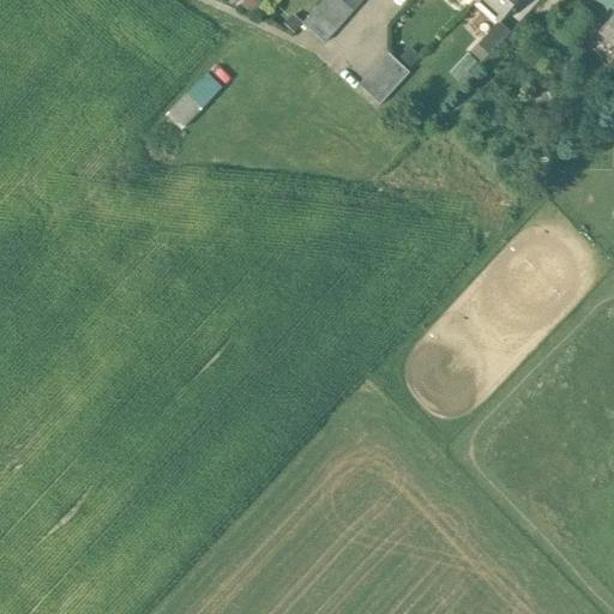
[(354,12),(339,0),(325,0),(323,4),(344,23),(354,12)]
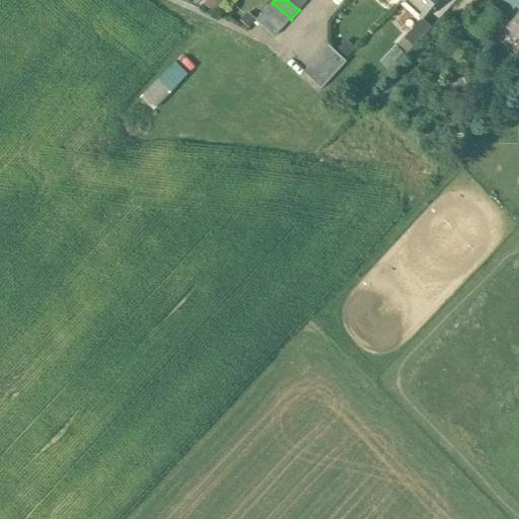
[(307,1),(305,0),(287,0),(299,10),(307,1)]
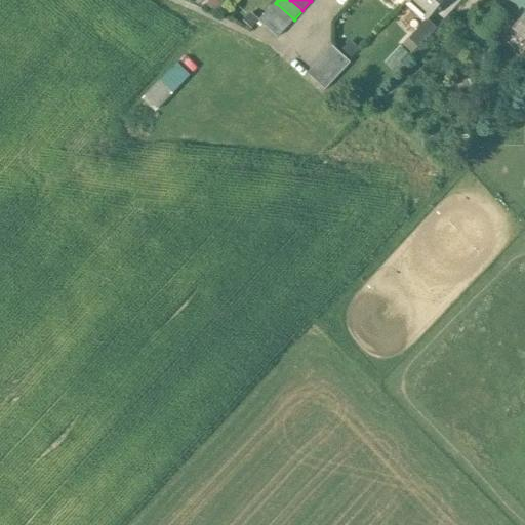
[(414,0),(432,15),(446,0),(414,0)]
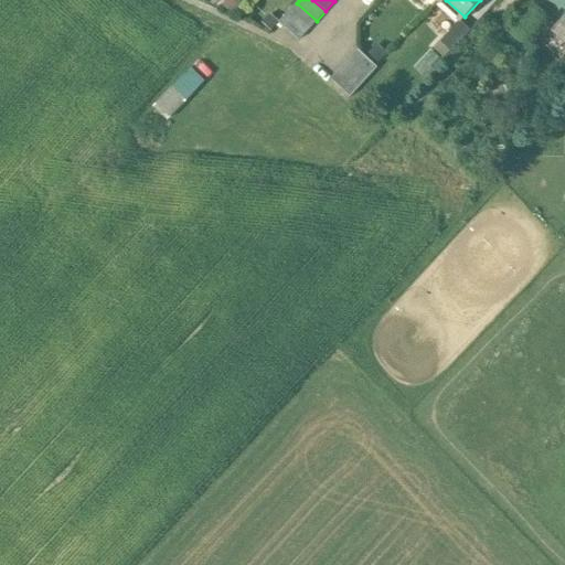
[(564,8),(564,7),(564,0),(547,0),(558,9),(562,6),(564,8)]
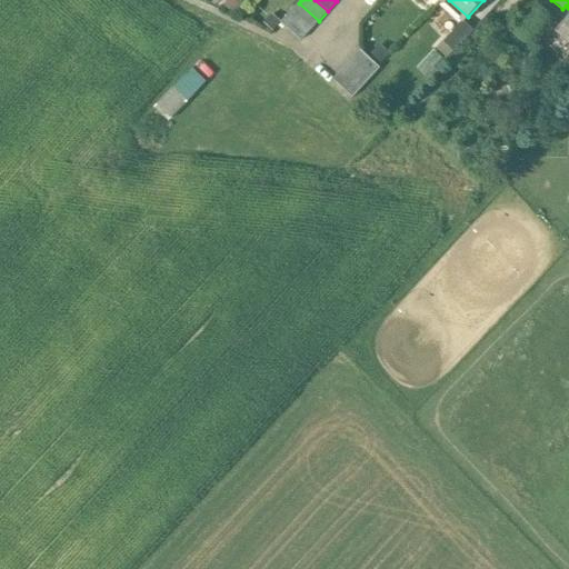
[(319,21),(299,3),(290,13),(310,31),(319,21)]
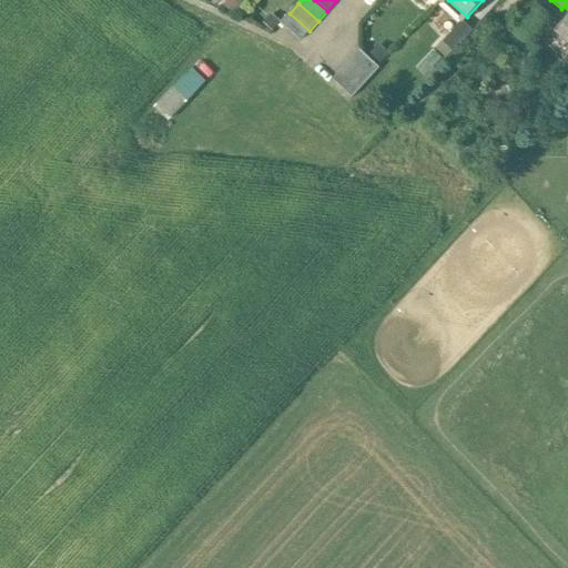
[(310,31),(290,13),(281,22),(301,41),(310,31)]
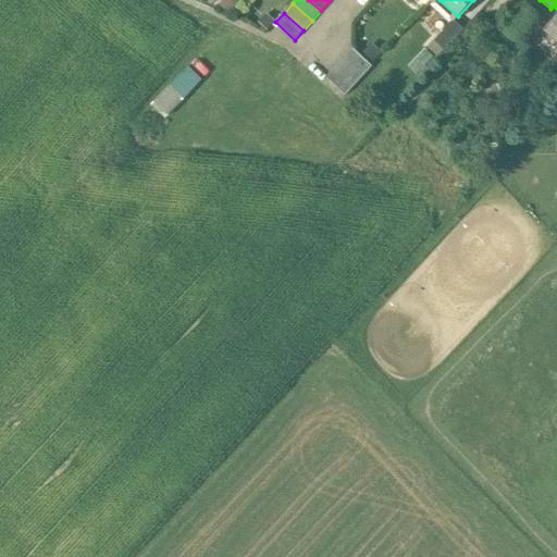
[(556,17),(544,31),(556,41),(556,17)]
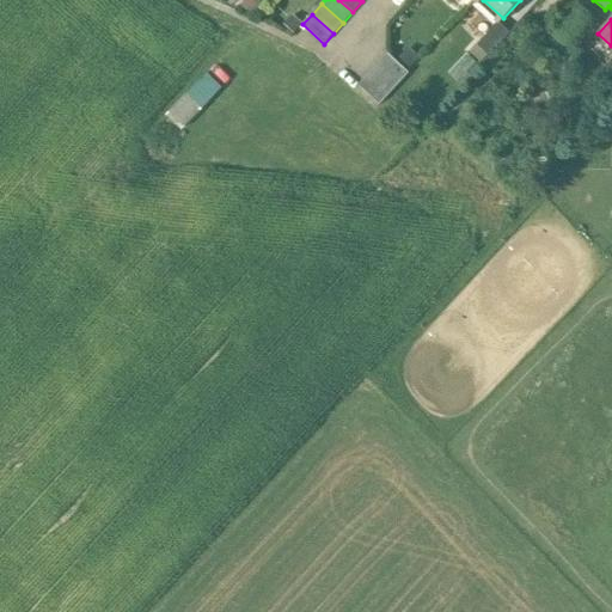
[(499,23),(477,46),(489,56),(510,34),(499,23)]
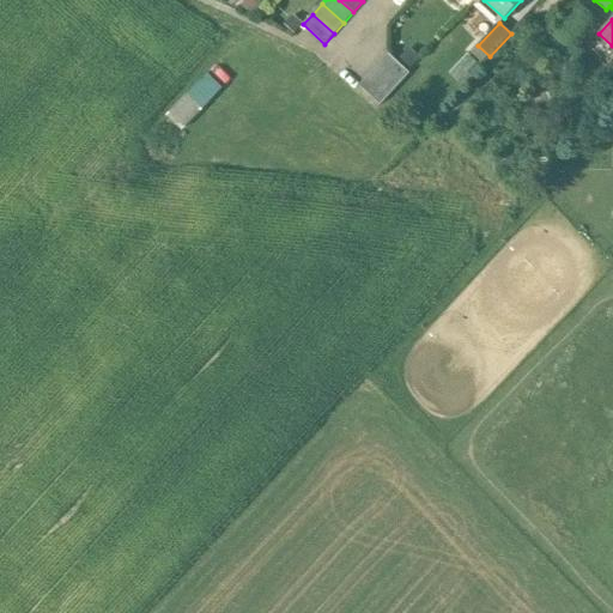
[(410,74),(388,54),(378,65),(400,84),(410,74)]
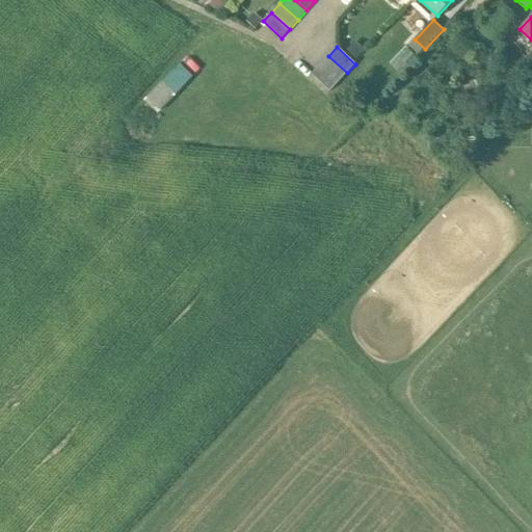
[(189,50),(142,101),(158,114),(204,64),(189,50)]
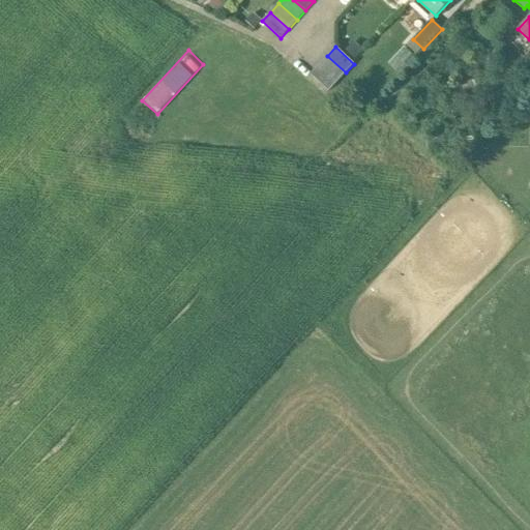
[(346,72),(327,56),(319,65),(337,82),(346,72)]
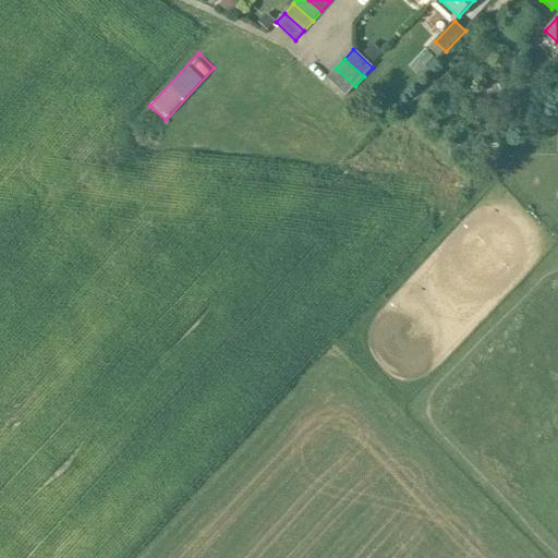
[(336,69),(327,79),(347,96),(355,86),(336,69)]
